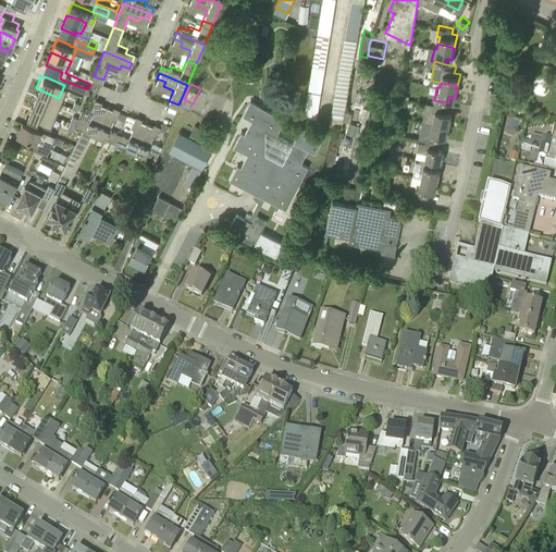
[(59,98),(36,88),(31,101),(53,111),(59,98)]
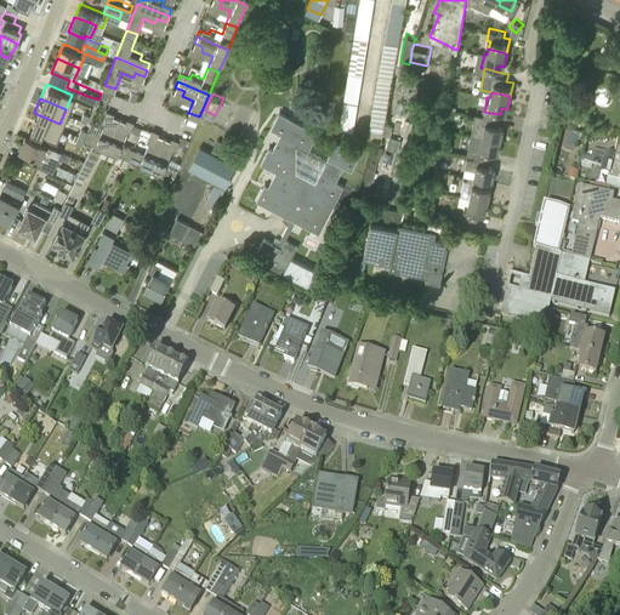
[(72,130),(80,112),(69,106),(61,125),(72,130)]
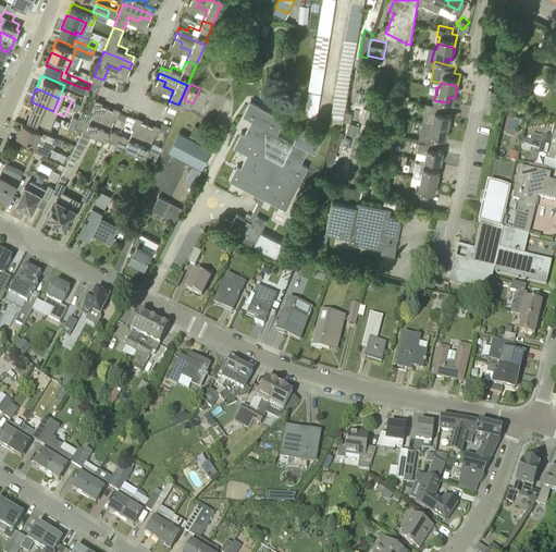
[(286,113),(251,96),(244,110),(252,114),(246,129),(242,127),(234,142),(248,149),(242,162),(238,160),(231,175),(262,192),(266,193),(287,204),(309,161),(301,158),(309,144),(316,147),(323,133),(303,122),(293,139),(276,131),(286,113)]
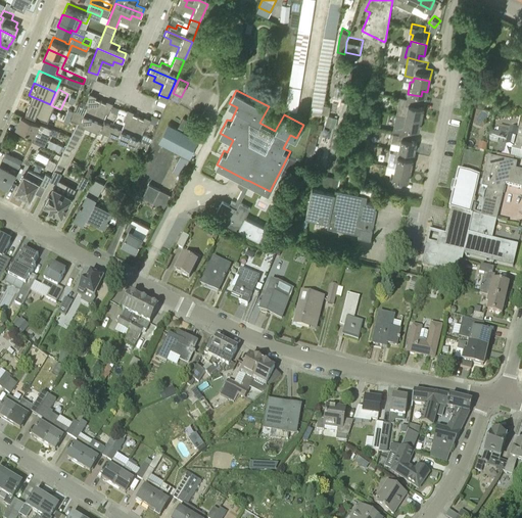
[(421,96),(408,94),(400,92),(397,109),(422,114),(424,103),(419,102),(421,96)]
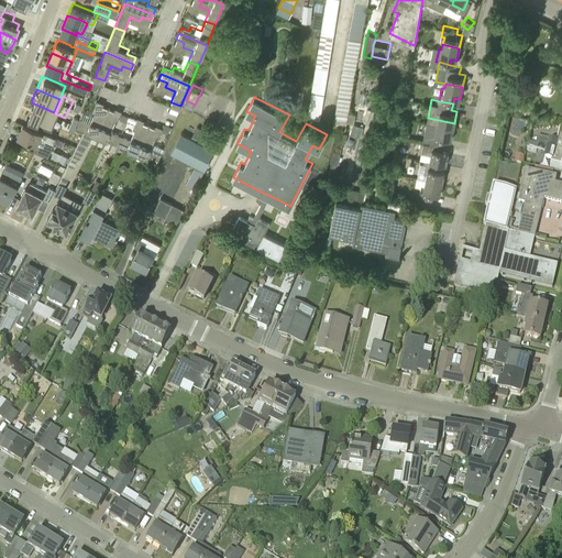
[(98,132),(109,104),(103,101),(100,109),(96,108),(91,118),(80,113),(76,122),(98,132)]
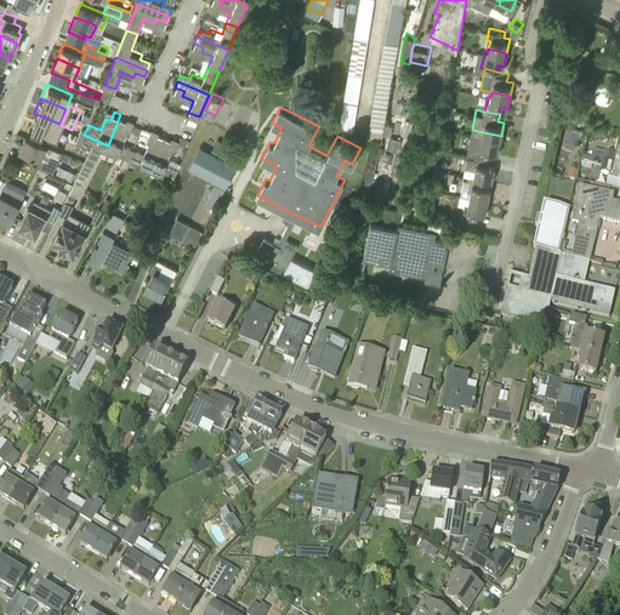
[(60,124),(34,114),(27,129),(53,140),(60,124)]
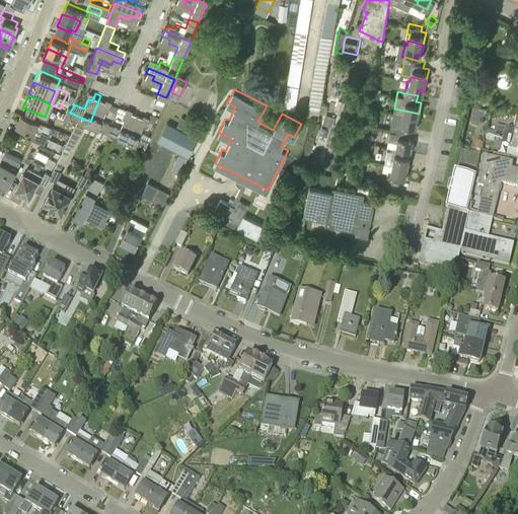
[(108,129),(113,120),(103,116),(106,106),(102,105),(106,97),(100,95),(90,122),(108,129)]
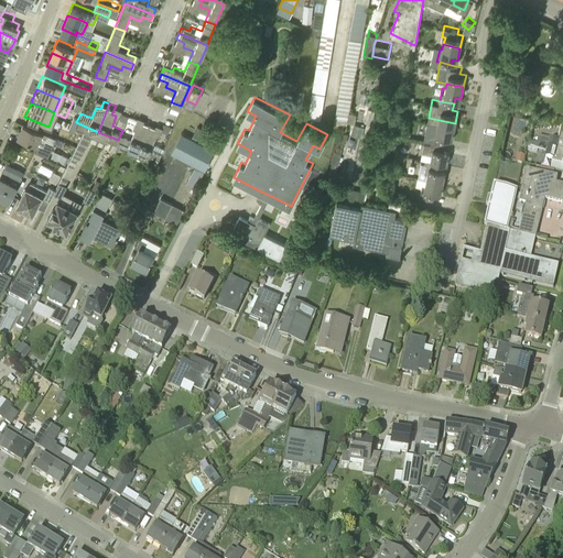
[(365,122),(361,132),(368,134),(376,106),(370,105),(365,122)]
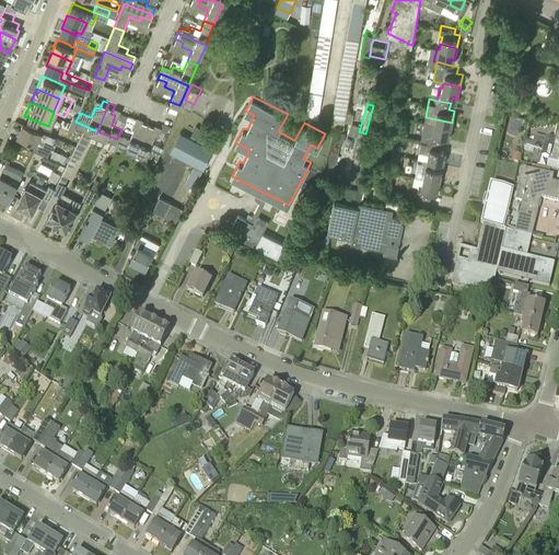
[(137,148),(149,119),(143,117),(140,126),(136,124),(131,134),(121,129),(117,139),(137,148)]
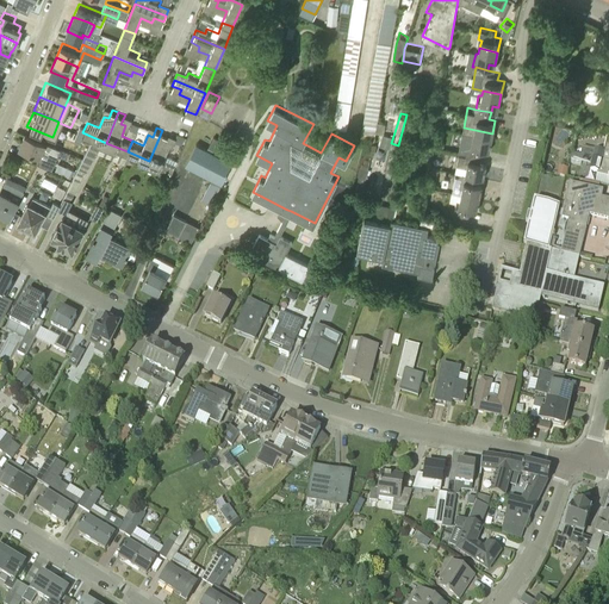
[(490,147),(492,134),(464,128),(459,148),(467,149),(483,153),(484,145),(490,147)]
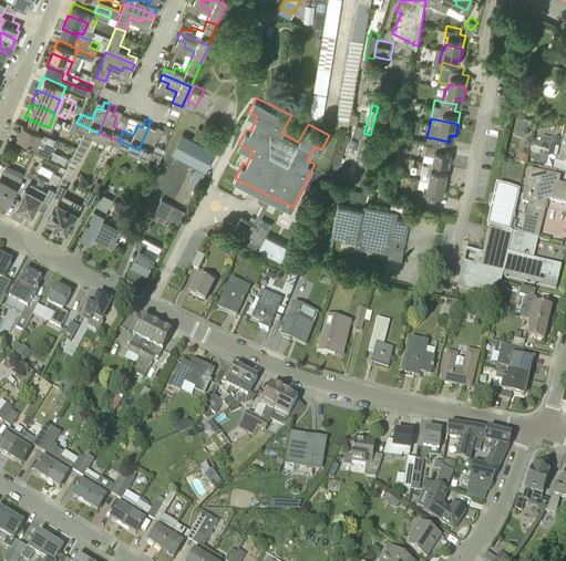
[(49,153),(50,149),(57,134),(24,120),(19,133),(37,141),(34,147),(49,153)]
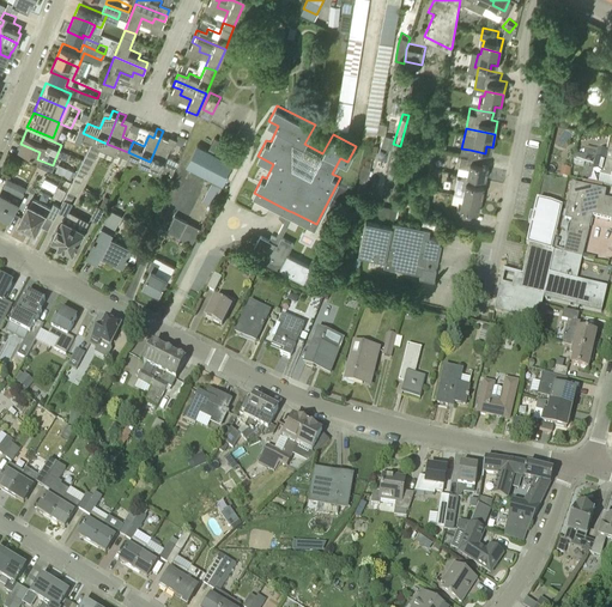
[(186,133),(180,129),(176,137),(183,140),(186,133)]
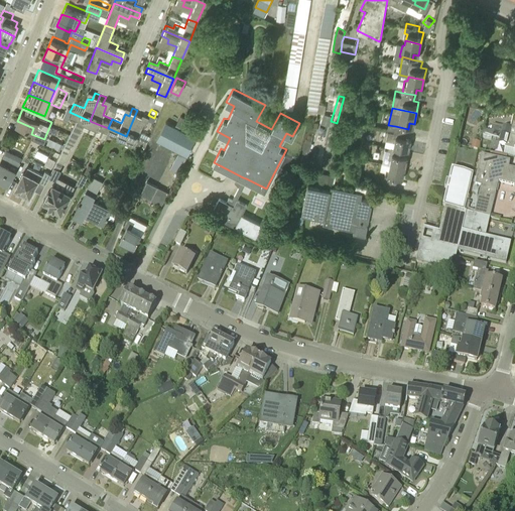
[(331,121),(334,112),(325,109),(322,119),(331,121)]
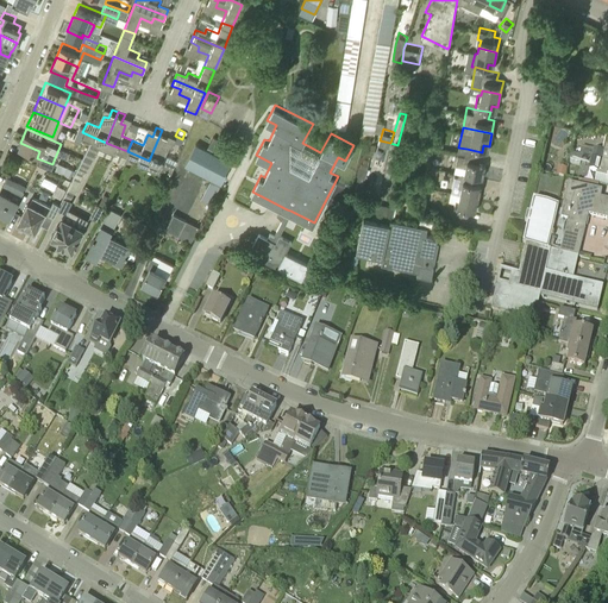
[(162,130),(149,161),(173,170),(176,159),(164,155),(169,144),(164,142),(168,132),(162,130)]
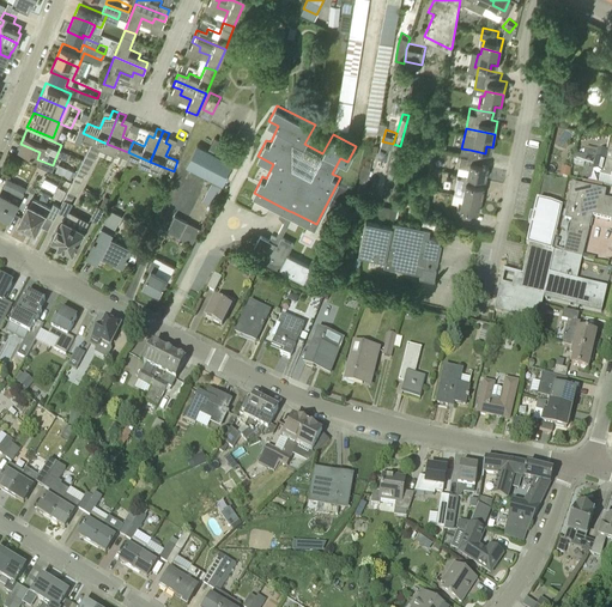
[(597,152),(611,156),(611,132),(607,147),(598,145),(597,152)]
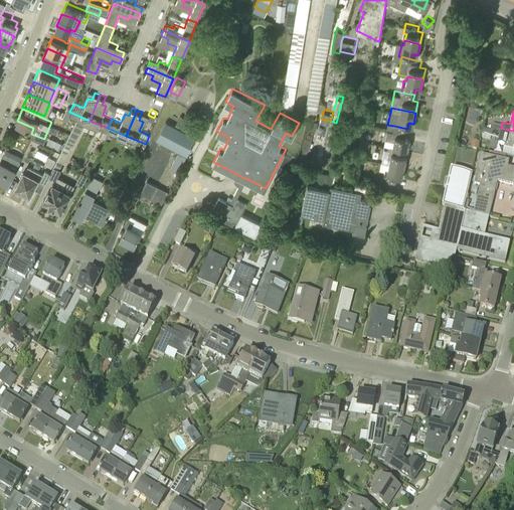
[(77,116),(54,162),(61,165),(71,143),(73,143),(86,119),(77,116)]
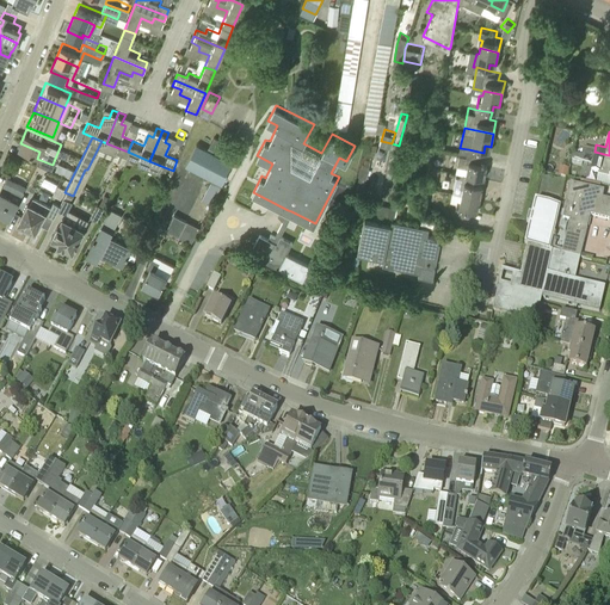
[(213,199),(223,179),(234,158),(197,139),(186,160),(213,174),(202,193),(213,199)]
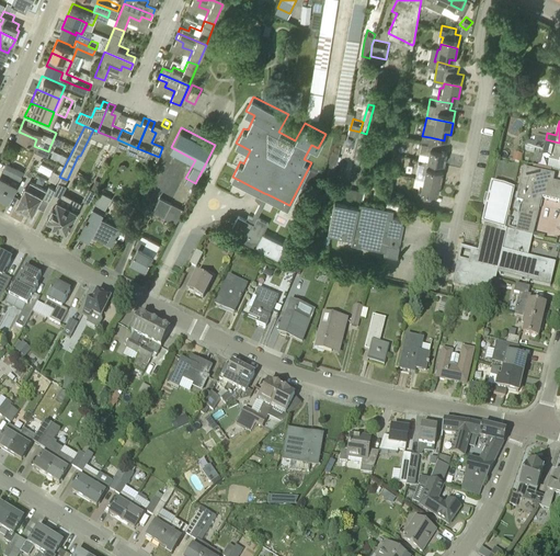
[(442,146),(444,140),(430,137),(430,139),(423,138),(421,147),(420,155),(426,156),(440,159),(445,160),(448,147),(442,146)]
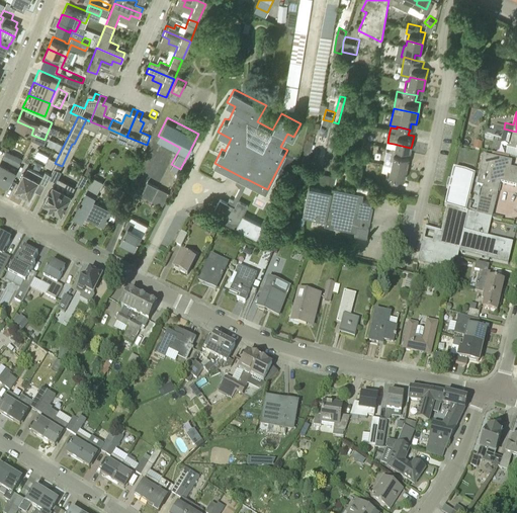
[(516,132),(504,129),(501,141),(508,142),(507,144),(516,146),(516,132)]
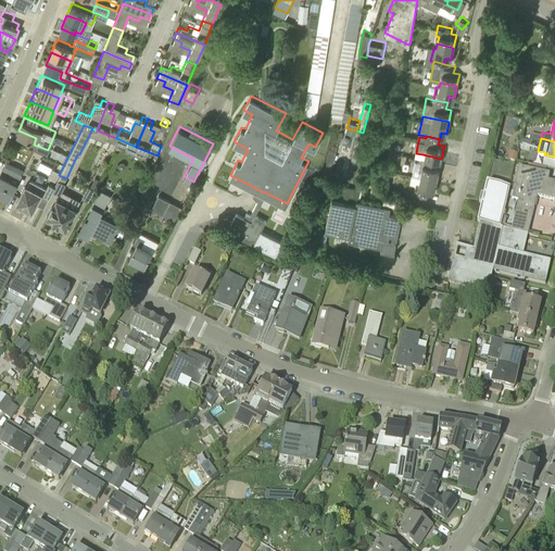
[(337,146),(331,145),(326,167),(331,168),(337,146)]
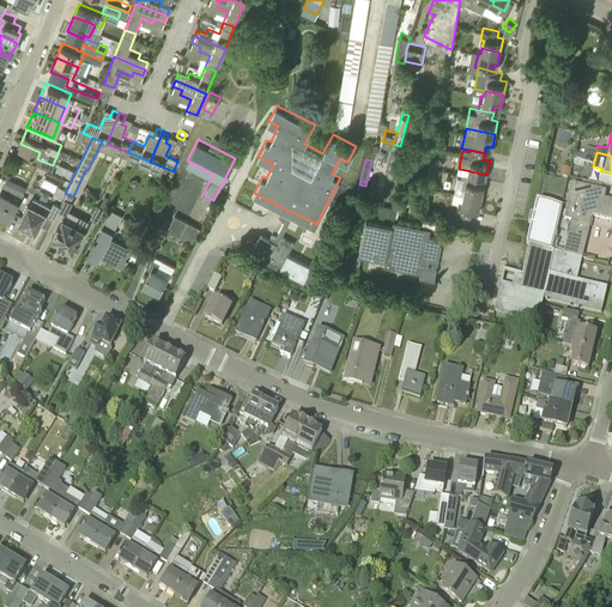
[(570,173),(571,163),(563,161),(561,170),(570,173)]
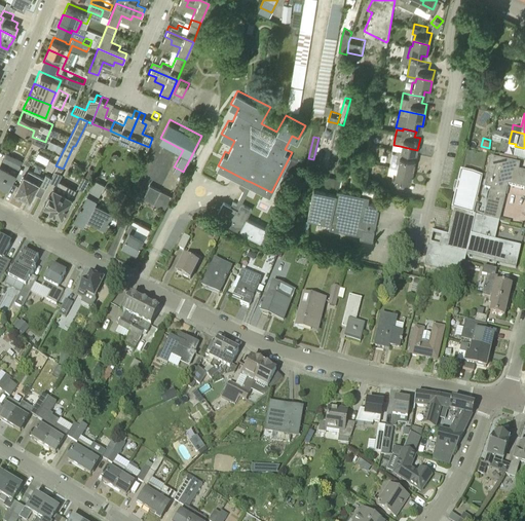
[(55,146),(62,149),(65,142),(59,139),(55,146)]
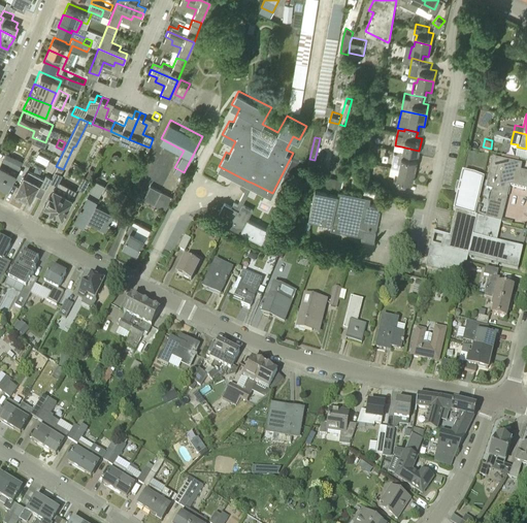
[(379,152),(381,142),(373,140),(371,151),(379,152)]
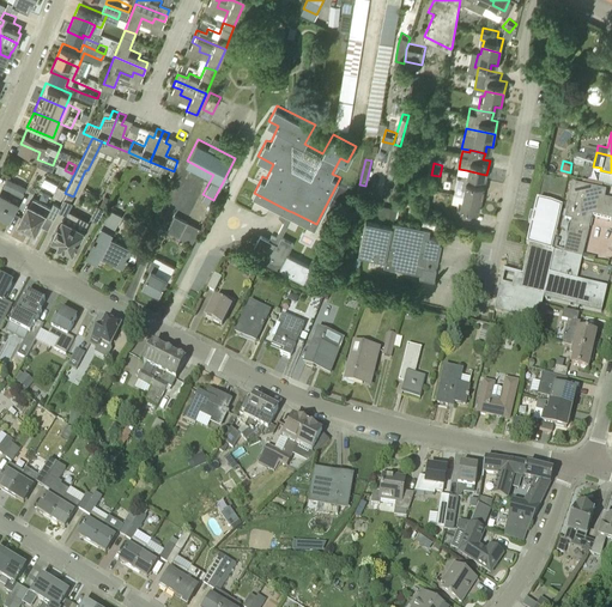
[(480,174),(466,170),(465,174),(459,173),(455,189),(464,190),(483,194),(485,181),(479,180),(480,174)]
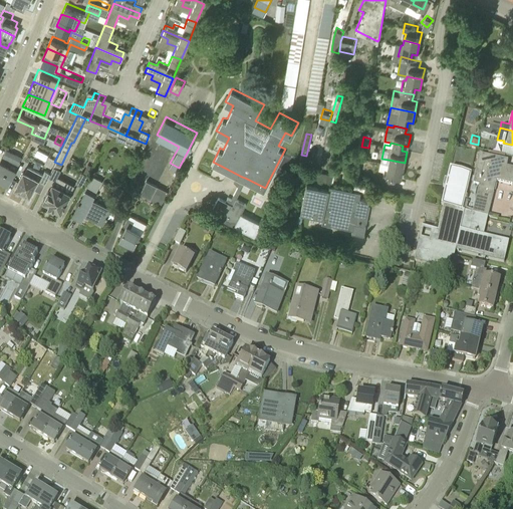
[(18,150),(7,145),(3,152),(10,156),(8,160),(1,157),(0,158),(0,175),(0,174),(9,179),(25,148),(20,145),(18,150)]
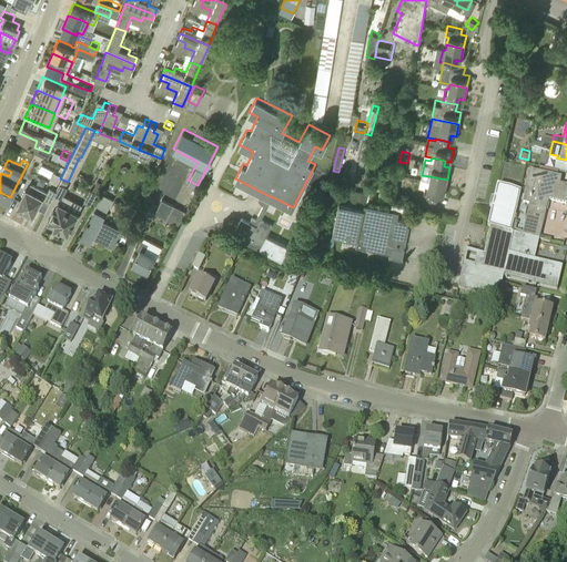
[(524,198),(530,200),(523,232),(539,236),(549,195),(566,198),(566,182),(560,181),(563,174),(532,166),(524,198)]
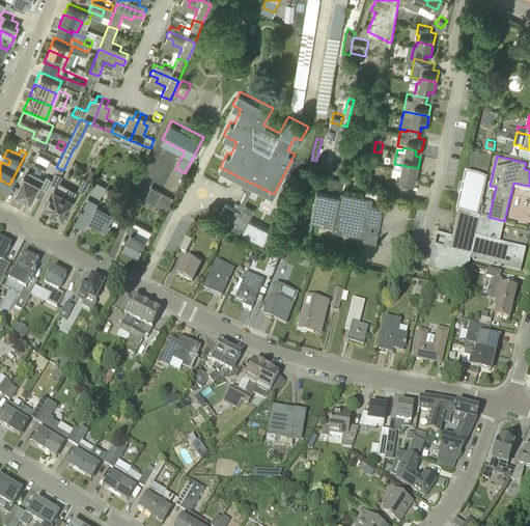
[(415,180),(418,168),(401,165),(400,171),(398,170),(395,182),(409,185),(410,178),(415,180)]
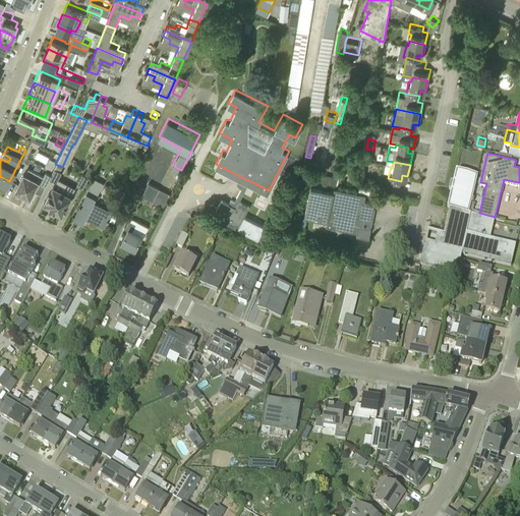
[(50,175),(52,170),(47,168),(45,171),(29,164),(26,168),(25,168),(16,185),(19,186),(18,187),(19,189),(22,190),(24,190),(24,189),(31,192),(34,186),(42,190),(50,175)]
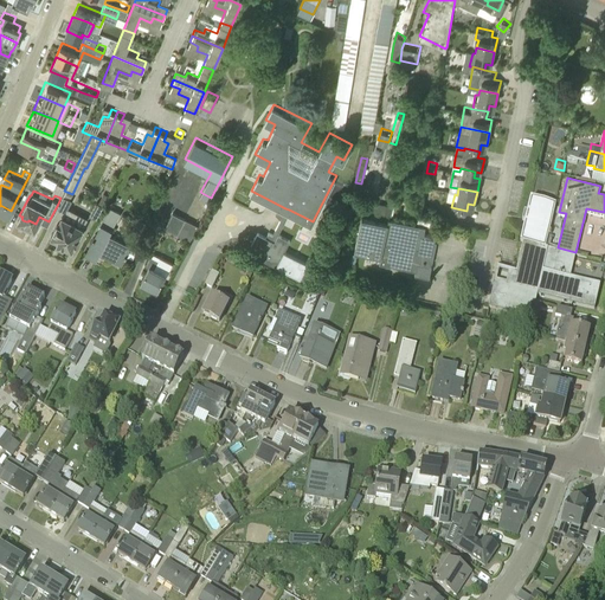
[(63,193),(60,198),(58,204),(65,207),(66,207),(70,202),(73,195),(72,194),(64,191),(63,193)]
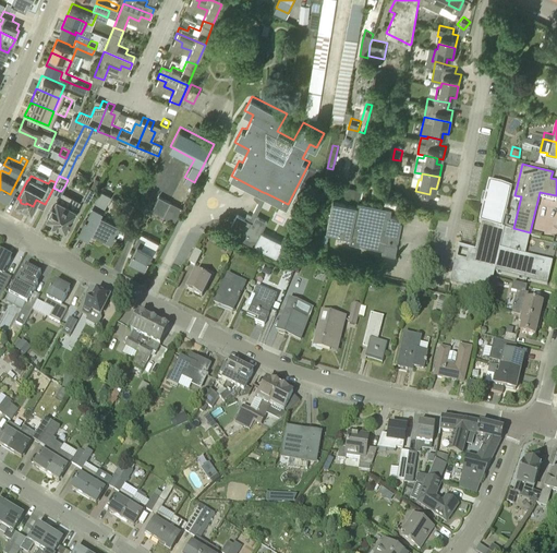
[(503,226),(503,224),(512,184),(489,179),(486,192),(484,191),(482,196),(482,200),(484,201),(480,219),(482,219),(476,245),(458,241),(455,257),(456,257),(450,278),(487,287),(491,273),(494,274),(495,267),(548,280),(554,257),(525,251),(530,232),(513,228),(503,226)]
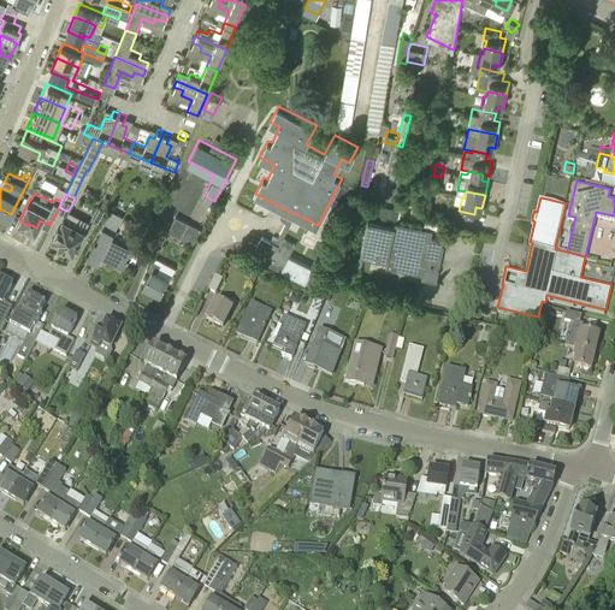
[(106,203),(99,200),(92,214),(99,218),(106,203)]
